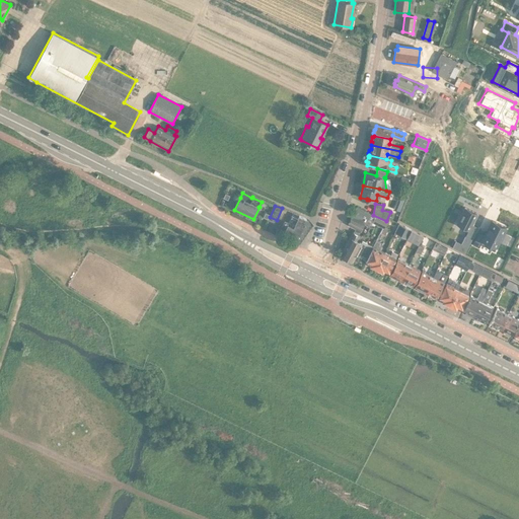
[(372,221),(375,216),(357,207),(348,224),(356,228),(354,231),(359,233),(362,228),(364,224),(369,226),(372,221)]
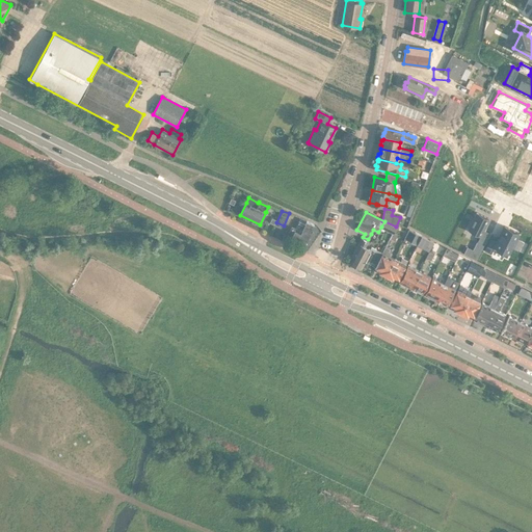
[(490,219),(478,213),(469,230),(481,236),(478,242),(484,245),(489,234),(484,231),(490,219)]
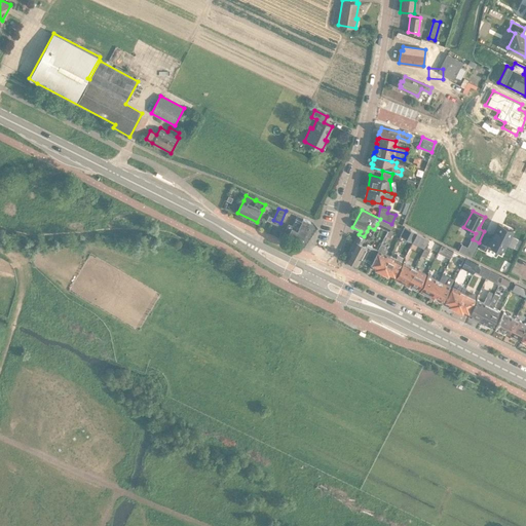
[(288,237),(301,242),(310,222),(303,219),(301,222),(295,219),(292,226),(288,225),(284,235),(288,236),(288,237)]
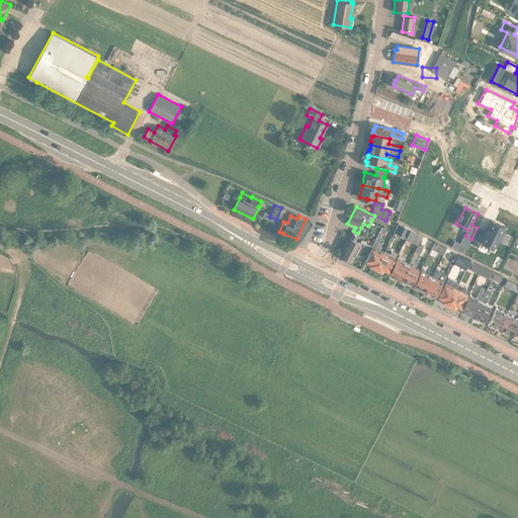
[(385,222),(374,216),(371,221),(383,227),(385,222)]
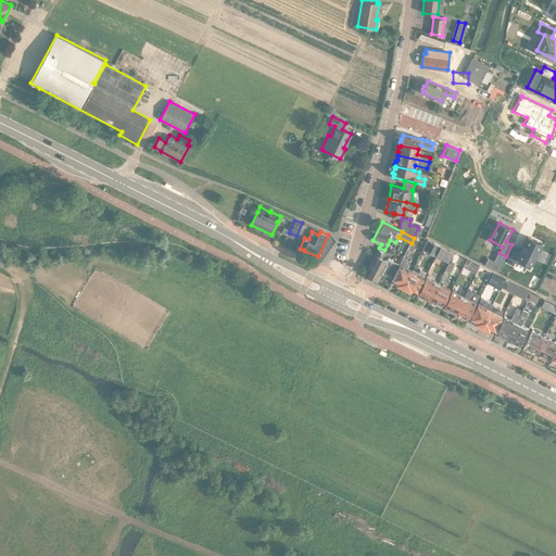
[(514,247),(505,262),(513,265),(515,262),(529,268),(542,243),(527,236),(523,242),(523,243),(521,248),(520,248),(520,249),(520,250),(514,247)]
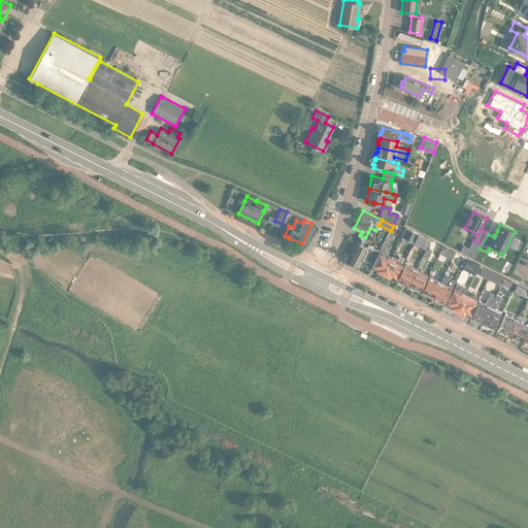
[(414,242),(418,234),(413,231),(408,239),(414,242)]
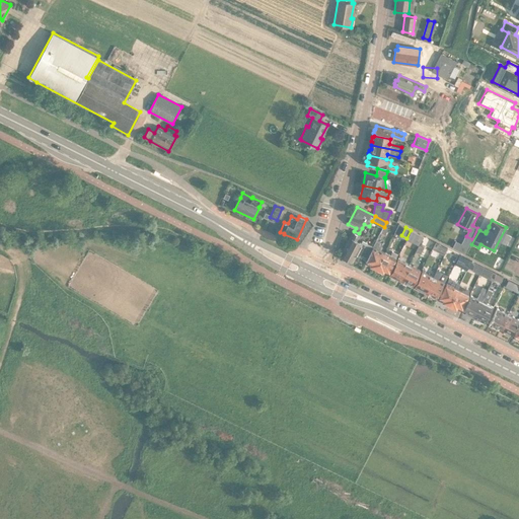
[(416,232),(411,230),(406,238),(419,244),(421,240),(423,236),(416,232)]
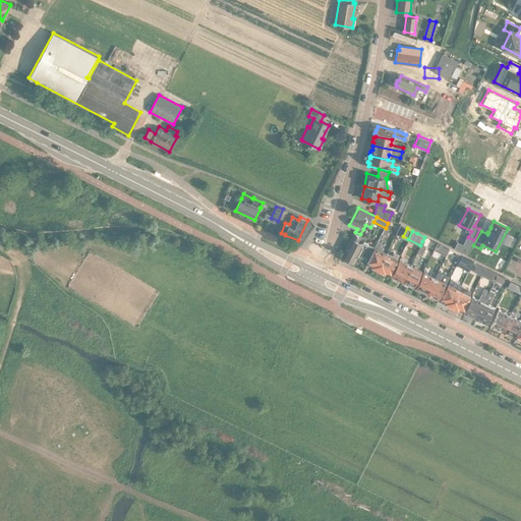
[(360,257),(367,261),(374,247),(372,247),(363,242),(362,244),(356,241),(359,236),(354,233),(343,256),(353,262),(354,261),(358,263),(360,257)]
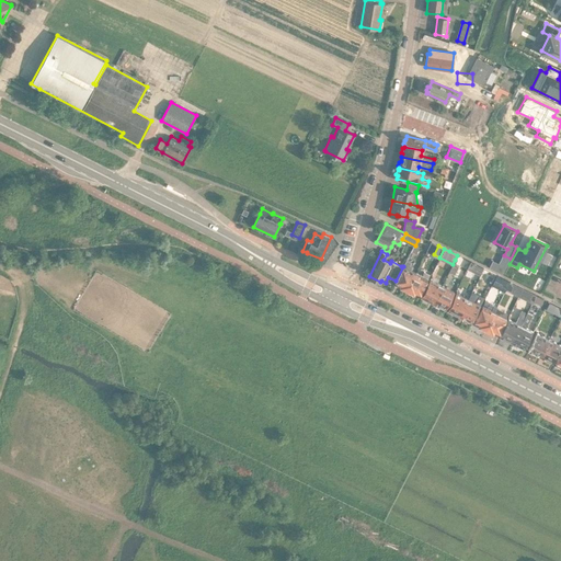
[(435,266),(438,260),(431,255),(427,262),(435,266)]
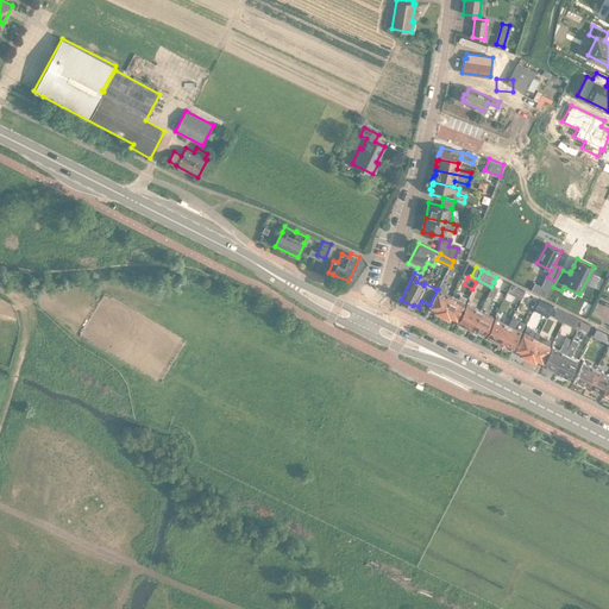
[(506,292),(520,299),(525,292),(510,284),(506,292)]
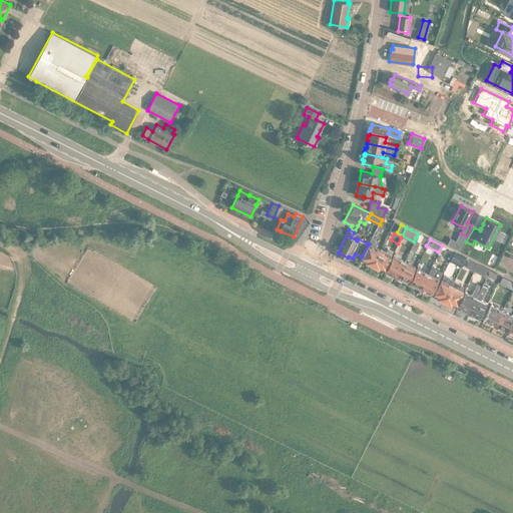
[(369,243),(362,257),(362,259),(365,261),(366,263),(372,266),(380,249),(375,246),(376,242),(371,240),(369,243)]
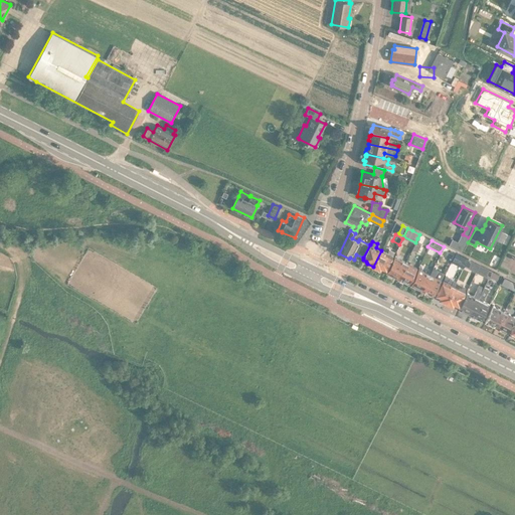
[(387,253),(381,250),(373,267),(379,270),(381,269),(385,271),(394,252),(389,249),(387,253)]
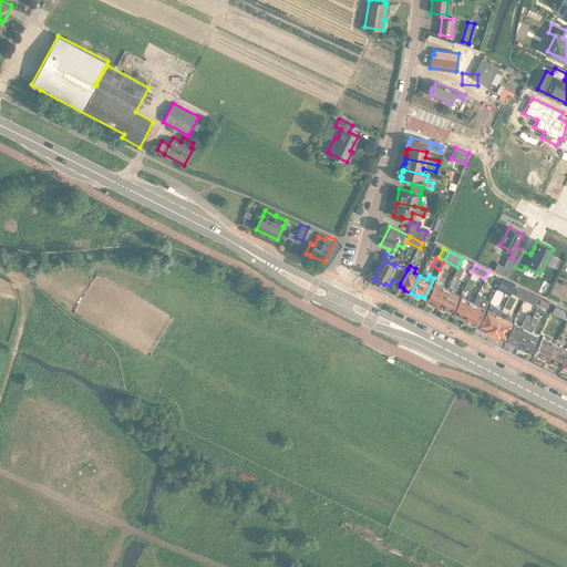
[(512,289),(514,285),(508,281),(502,278),(498,282),(512,289)]
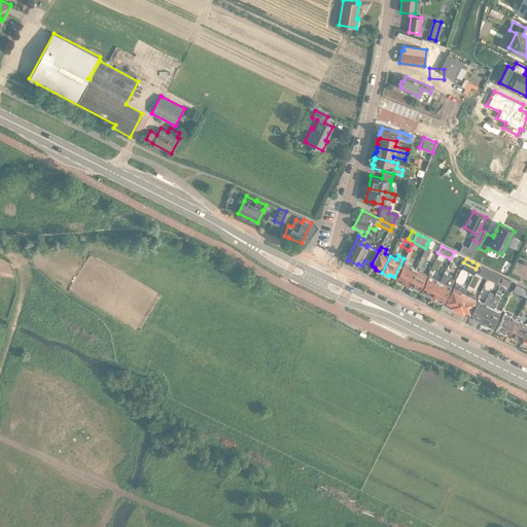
[(403,262),(395,279),(407,285),(416,269),(403,262)]
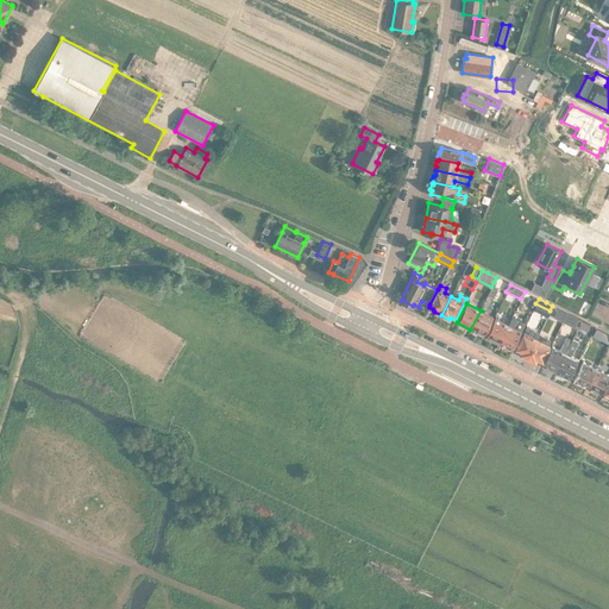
[(556,318),(560,309),(552,306),(550,311),(548,314),(556,318)]
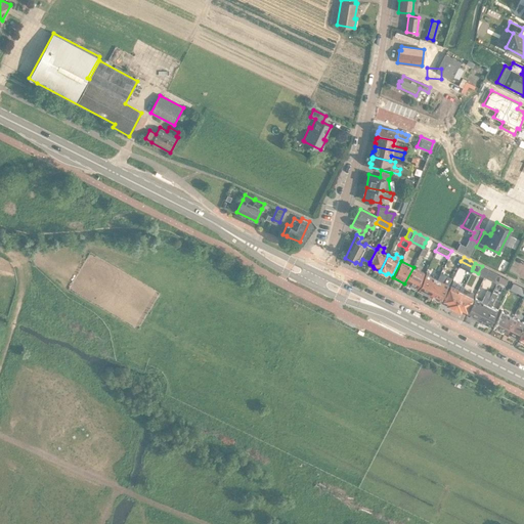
[(425,272),(413,267),(404,284),(416,289),(425,272)]
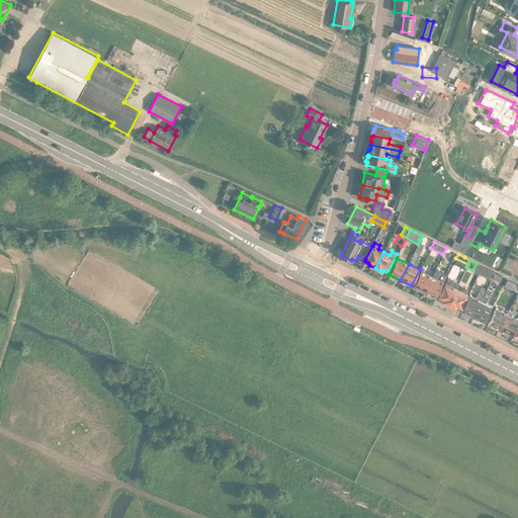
[(421,270),(413,286),(424,292),(432,276),(421,270)]
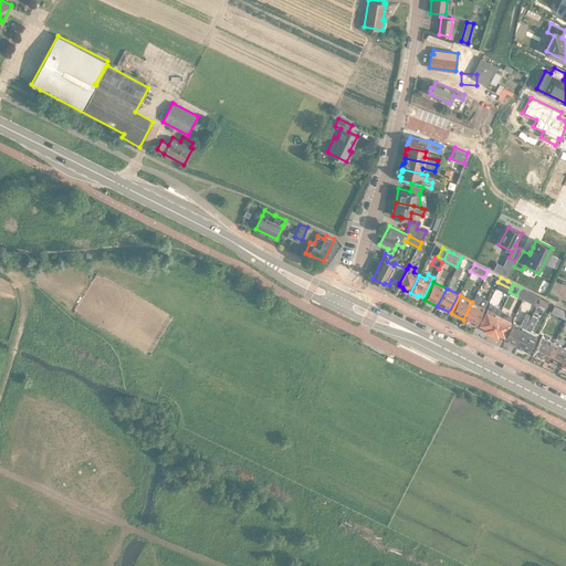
[(474,297),(472,302),(463,320),(475,325),(484,307),(478,304),(481,297),(475,295),(474,297)]
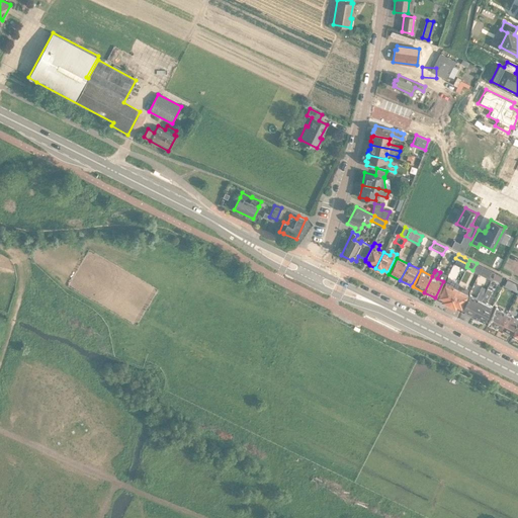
[(442,299),(441,300),(448,305),(458,284),(458,283),(447,277),(437,297),(442,299)]
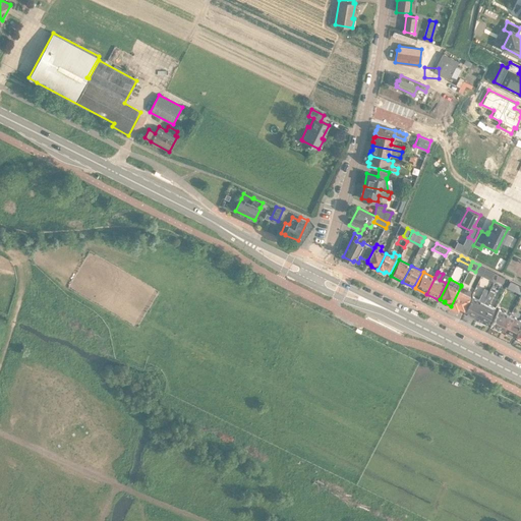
[(472,292),(461,286),(451,306),(458,309),(458,308),(463,310),(472,292)]
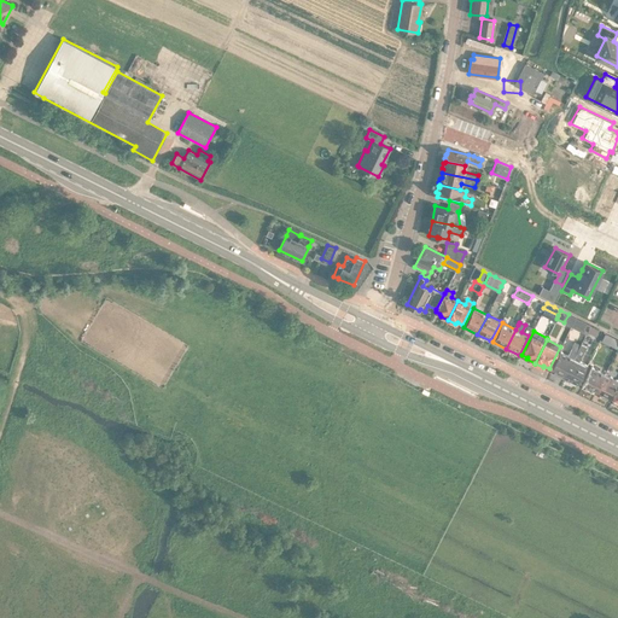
[(560,351),(551,371),(564,378),(573,357),(579,348),(581,345),(573,342),(567,355),(560,351)]
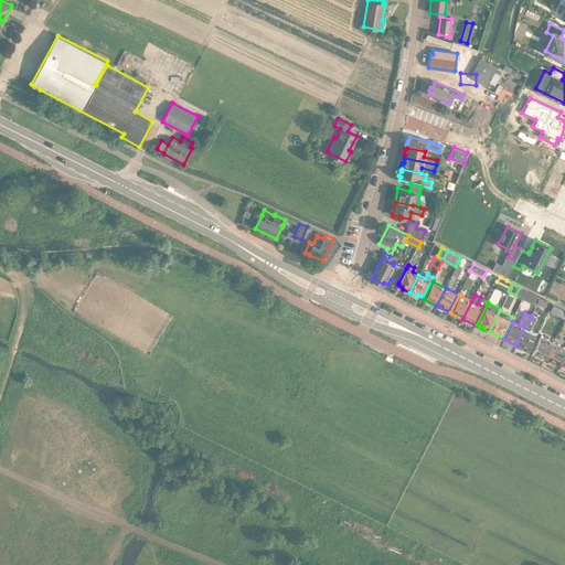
[(535,321),(530,318),(524,327),(515,345),(528,351),(536,333),(531,330),(535,321)]
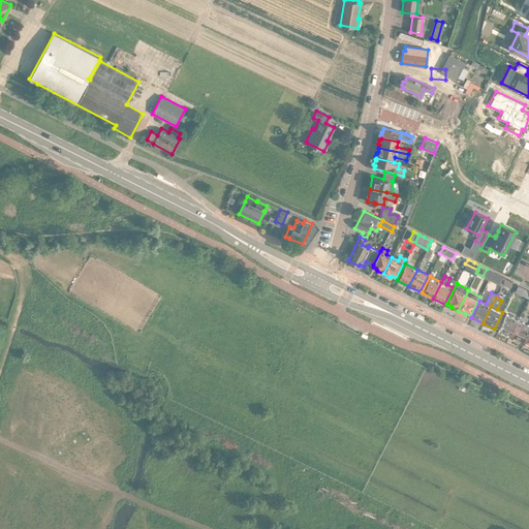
[(506,314),(498,331),(509,337),(518,320),(506,314)]
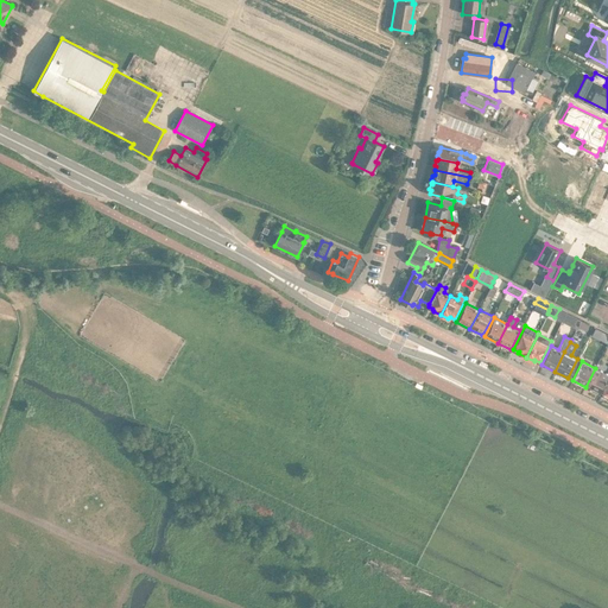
[(607,374),(595,368),(586,387),(599,393),(607,374)]
